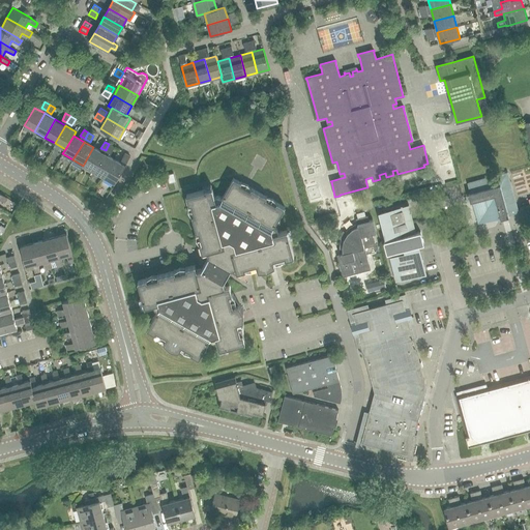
[(114,147),(109,144),(106,150),(111,153),(114,147)]
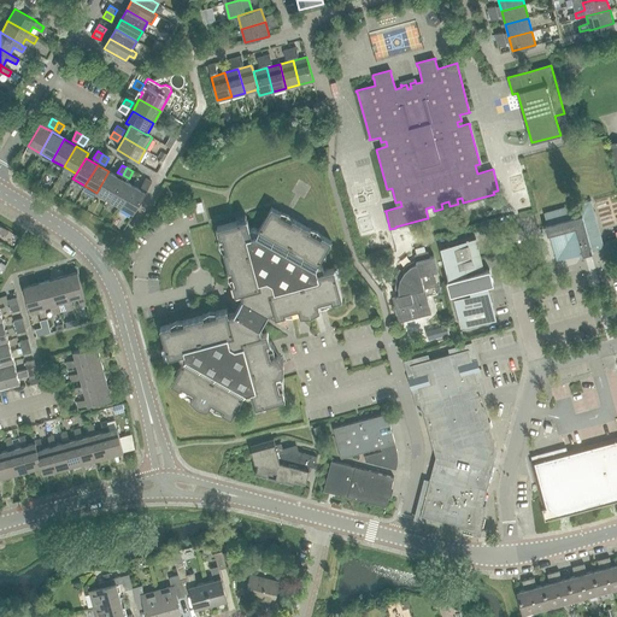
[(109,171),(97,193),(109,200),(121,178),(109,171)]
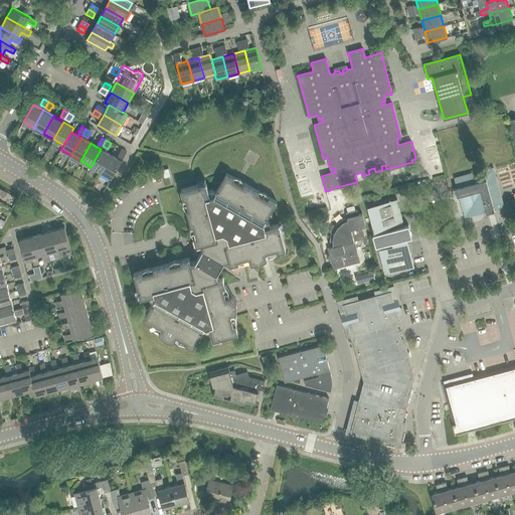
[(101,149),(91,167),(101,172),(111,155),(101,149)]
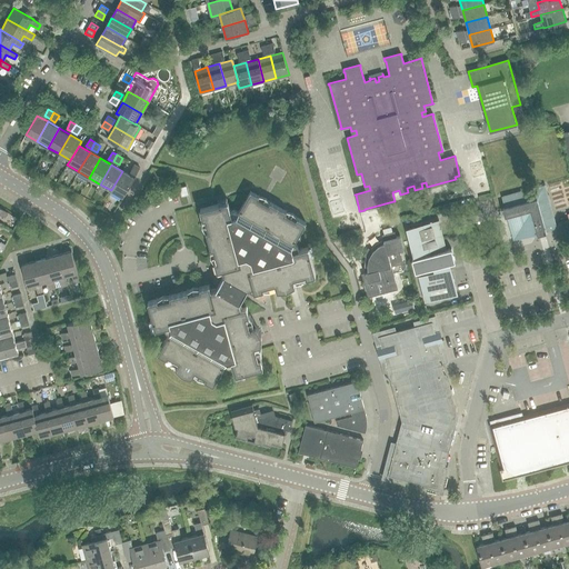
[(130,171),(136,175),(139,168),(133,165),(130,171)]
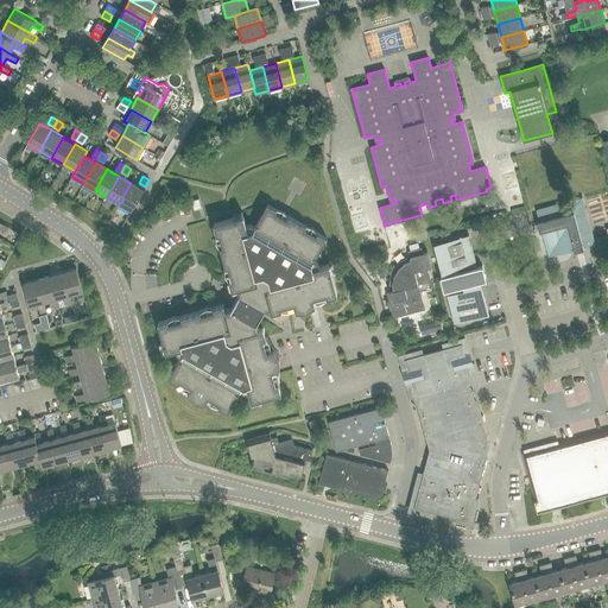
[(131,183),(119,203),(131,210),(144,189),(131,183)]
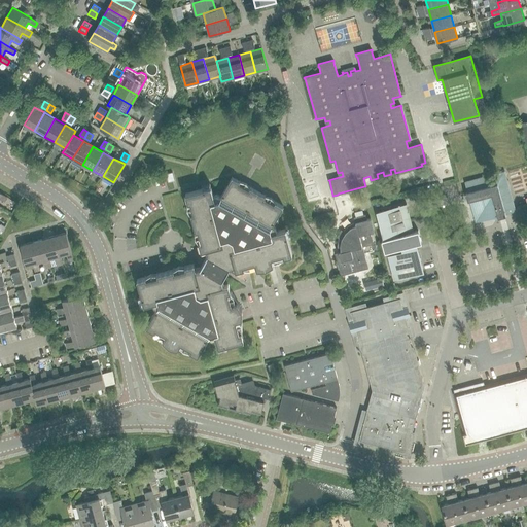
[(515,209),(504,172),(466,182),(469,191),(465,192),(467,201),(471,200),(477,219),(496,214),(497,218),(501,217),(505,216),(504,212),(515,209)]
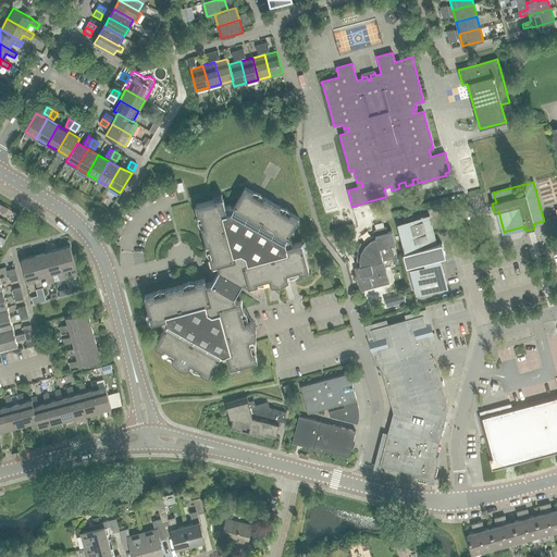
[(175,184),(177,193),(184,190),(182,183),(175,184)]
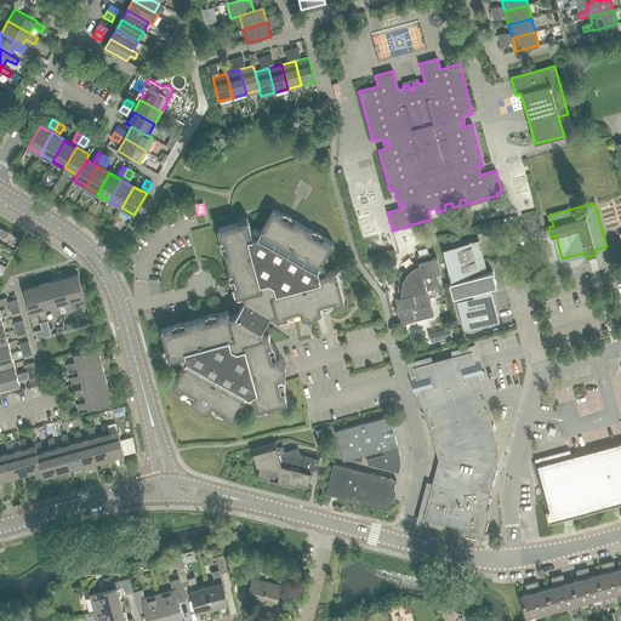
[(324,309),(326,308),(334,305),(335,303),(345,300),(336,271),(325,273),(324,268),(320,266),(334,243),(325,238),(283,212),(281,214),(273,209),(260,232),(256,229),(251,231),(249,220),(218,228),(221,238),(220,238),(233,286),(234,286),(237,296),(243,294),(243,300),(239,307),(235,314),(229,317),(228,311),(218,313),(218,312),(170,325),(171,326),(161,329),(169,359),(180,357),(181,360),(184,363),(172,386),(181,391),(180,392),(181,392),(183,389),(194,396),(191,403),(199,410),(209,414),(211,408),(224,412),(222,416),(223,416),(233,421),(245,398),(249,400),(254,399),(257,409),(288,400),(285,391),(285,377),(285,365),(273,343),(272,343),(271,341),(268,334),(263,335),(262,330),(269,314),(275,313),(277,319),(286,315),(288,317),(291,317),(300,317),(313,317),(324,309)]
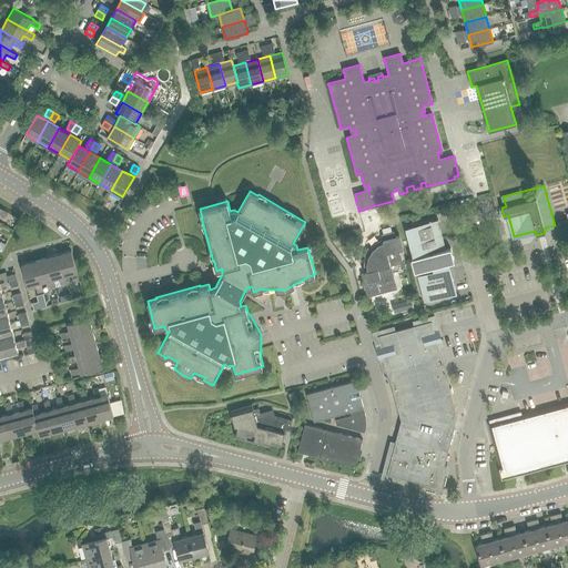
[(448,269),(447,263),(454,262),(450,249),(445,250),(437,220),(405,227),(412,253),(413,259),(411,259),(415,272),(417,272),(425,302),(457,293),(453,280),(450,267),(448,269)]
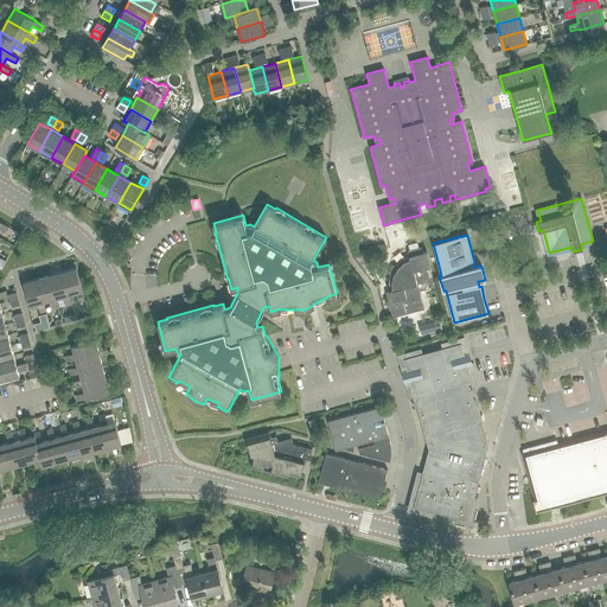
[(390,274),(389,282),(390,291),(385,293),(393,318),(425,308),(417,285),(430,281),(427,268),(430,267),(427,251),(422,253),(421,247),(407,250),(409,257),(401,260),(394,264),(391,264),(388,274),(390,274)]
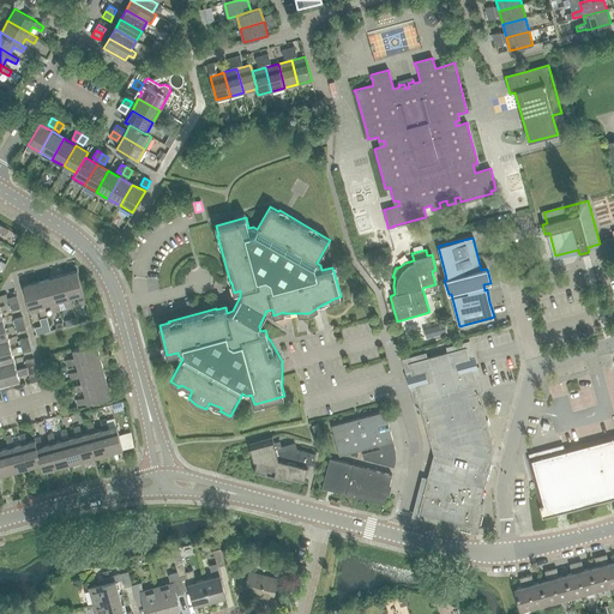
[(77,271),(64,275),(70,299),(77,296),(79,306),(85,304),(83,295),(83,294),(77,271)]
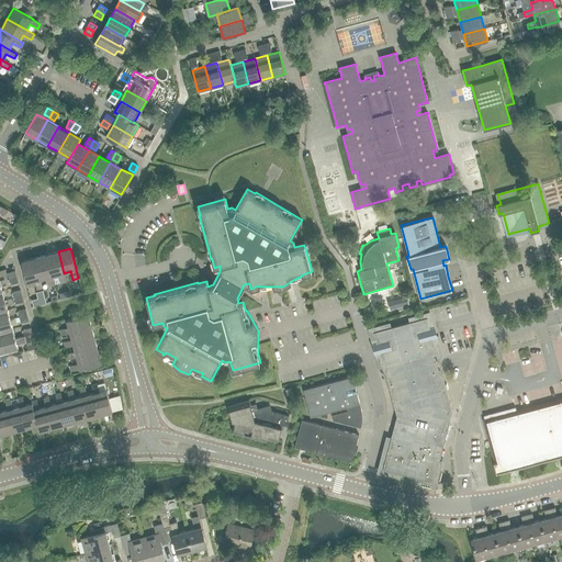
[(58,251),(46,255),(52,277),(58,274),(60,283),(66,281),(64,273),(58,251)]
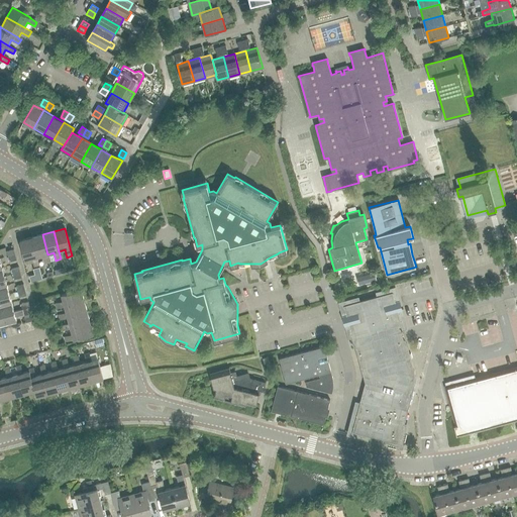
[(42,234),(31,237),(36,257),(42,255),(45,264),(49,263),(47,254),(42,234)]
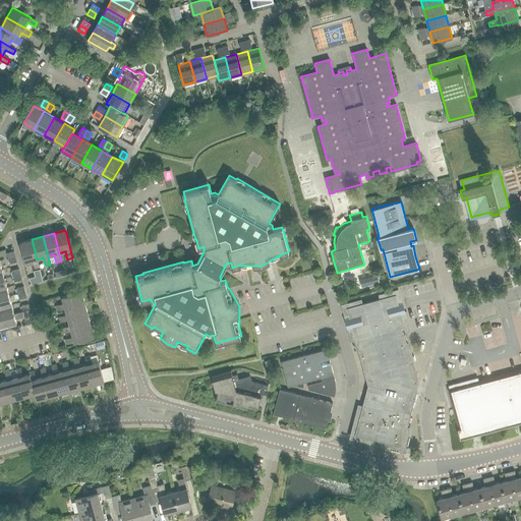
[(39,268),(37,259),(32,239),(19,242),(25,263),(32,261),(35,269),(39,268)]
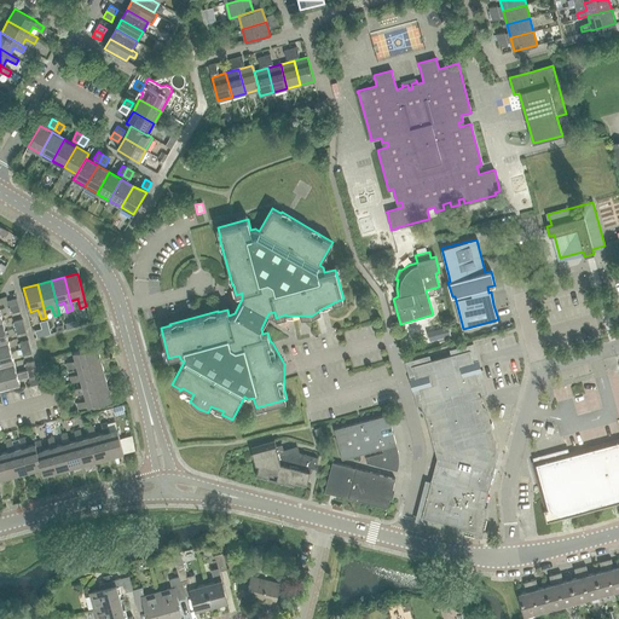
[(35,330),(36,337),(51,334),(48,327),(35,330)]
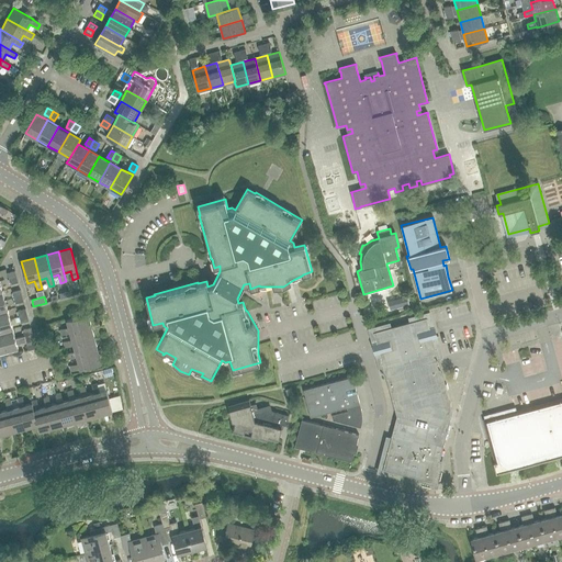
[(407,296),(393,301),(395,308),(409,305),(407,296)]
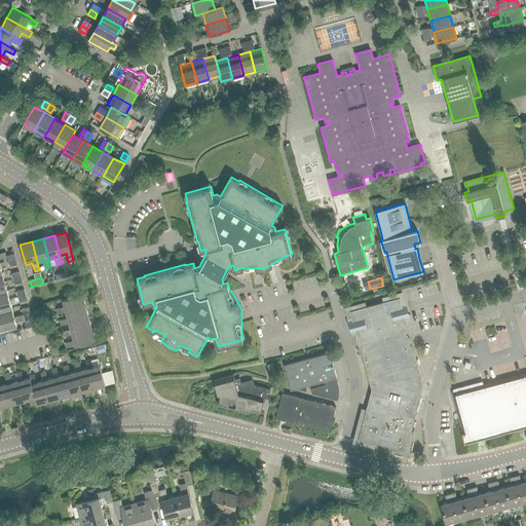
[(0,292),(0,301),(9,299),(7,290),(0,292)]
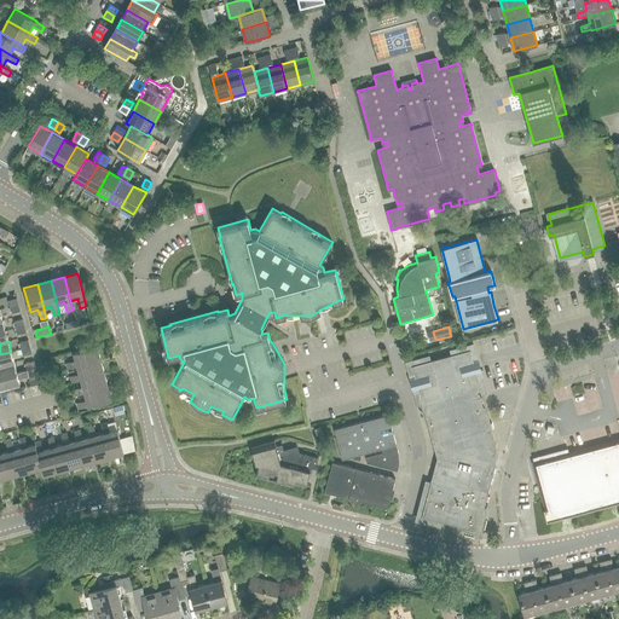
[(68,369),(77,366),(100,360),(97,346),(73,353),(75,360),(65,363),(68,369)]
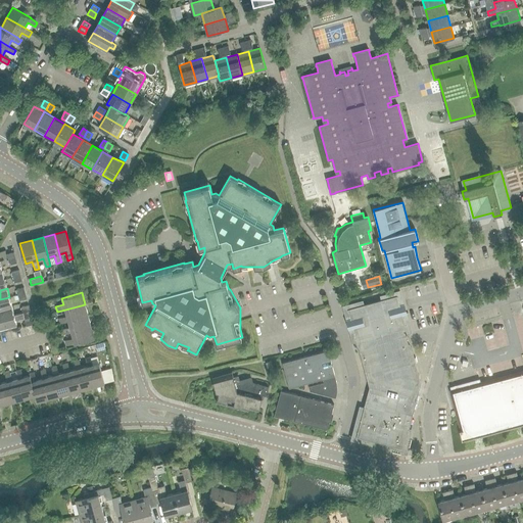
[(388,445),(403,449),(421,382),(400,310),(397,295),(347,310),(351,323),(369,387),(364,407),(361,419),(357,437),(369,440),(388,445)]
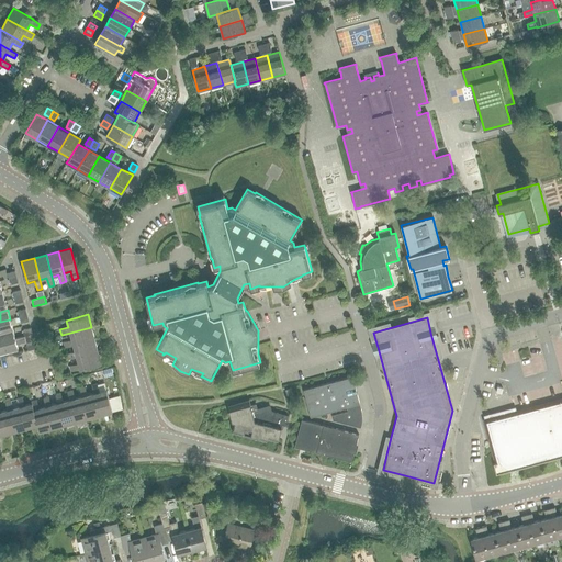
[(0,322),(0,332),(13,329),(10,319),(0,322)]
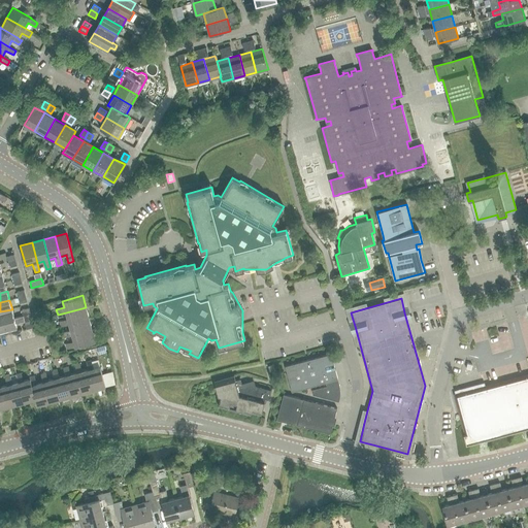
[(61,326),(69,324),(89,319),(86,307),(66,312),(67,319),(59,322),(61,326)]
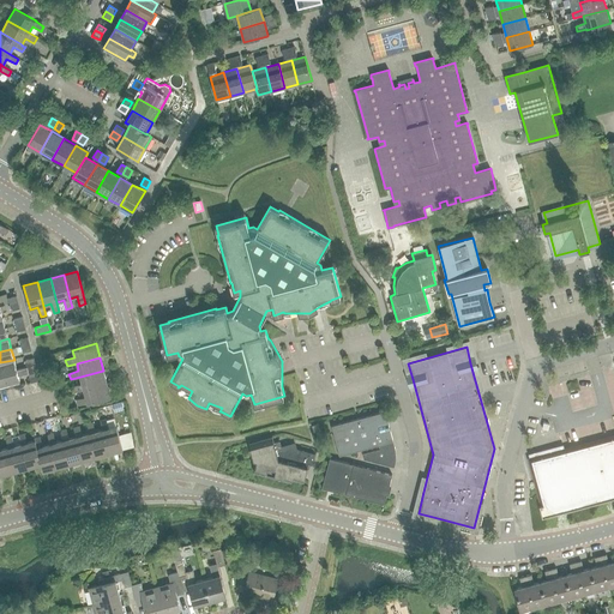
[(0,362),(0,374),(17,369),(14,360),(0,362)]
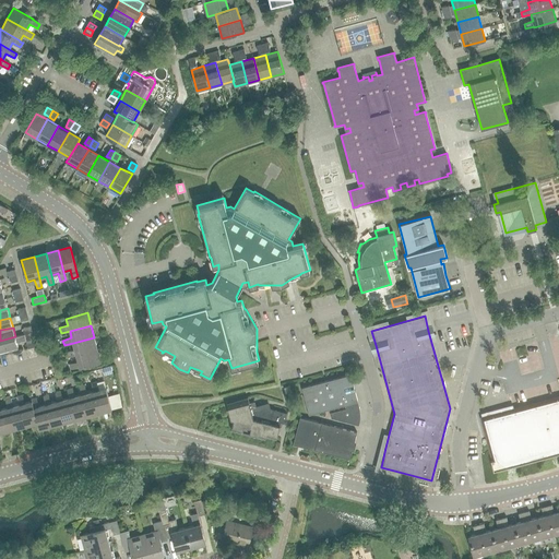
[(28,348),(36,346),(32,332),(24,334),(25,340),(26,341),(28,348)]
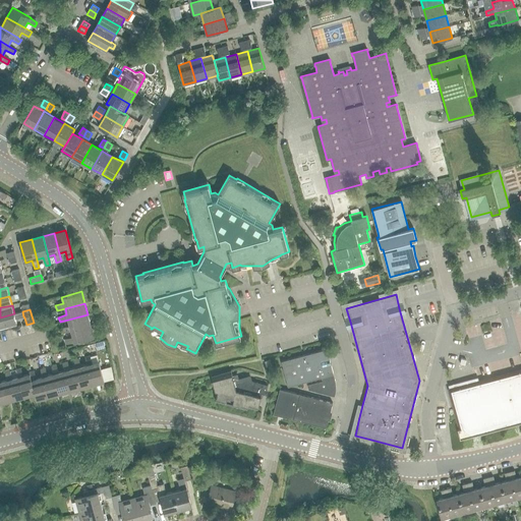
[(23,316),(22,311),(14,314),(14,313),(0,317),(0,327),(16,324),(15,320),(23,316)]
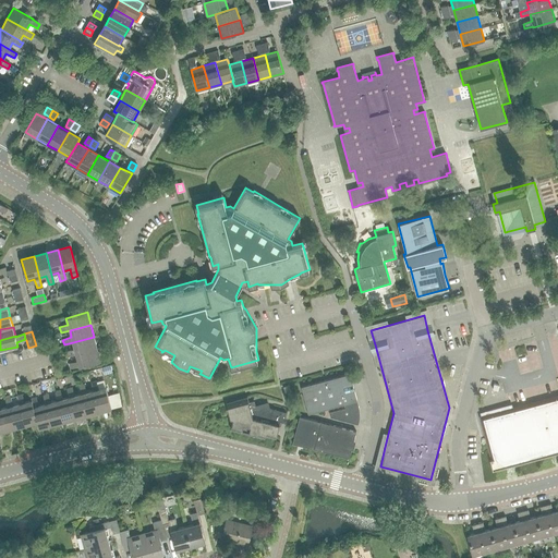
[(68,356),(76,354),(97,349),(94,337),(73,342),(74,349),(65,352),(68,356)]
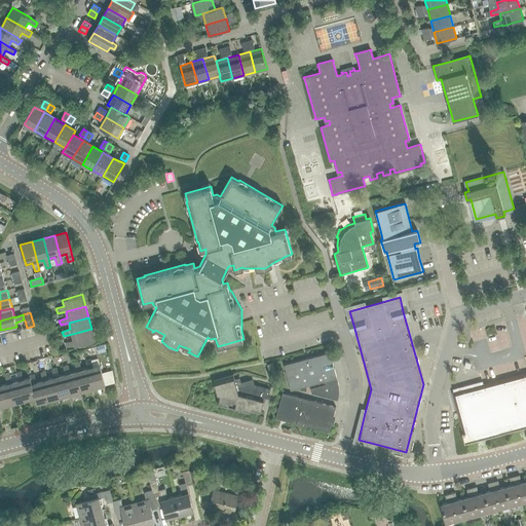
[(91,329),(72,334),(74,340),(66,343),(67,347),(75,345),(75,346),(96,340),(91,329)]
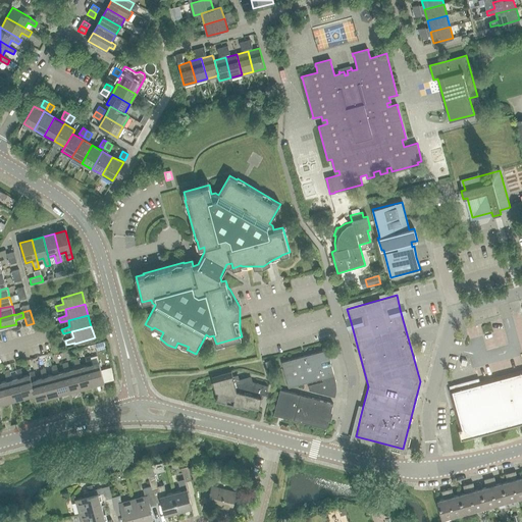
[(309,389),(334,397),(335,395),(335,393),(336,390),(336,388),(336,386),(336,383),(335,381),(335,379),(330,362),(327,350),(281,362),(289,387),(322,378),(322,381),(308,385),(309,389)]
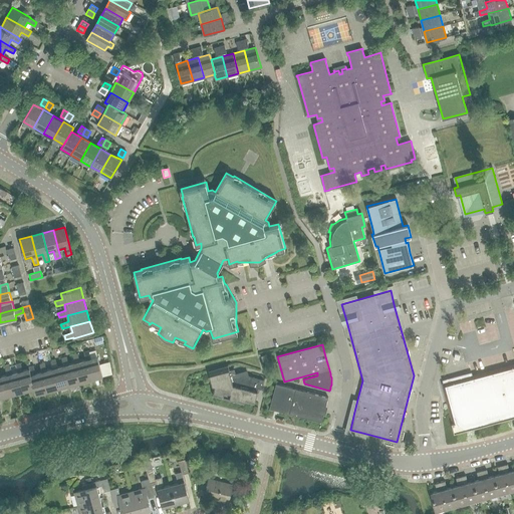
[(83,352),(85,360),(86,360),(91,379),(102,376),(97,356),(90,358),(88,350),(83,352)]
